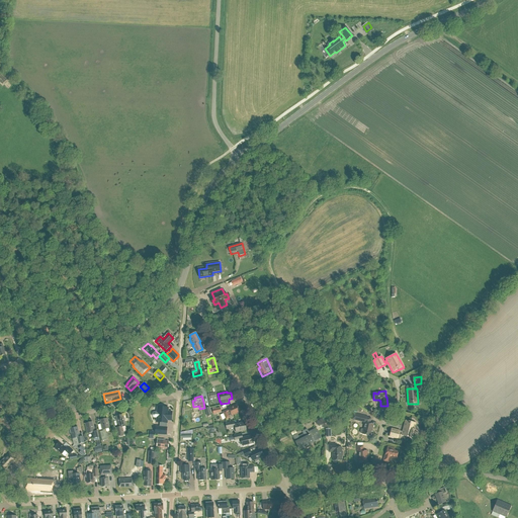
[(240,412),(237,405),(229,409),(229,410),(227,411),(223,412),(226,419),(230,417),(229,415),(231,414),(232,416),(240,412)]
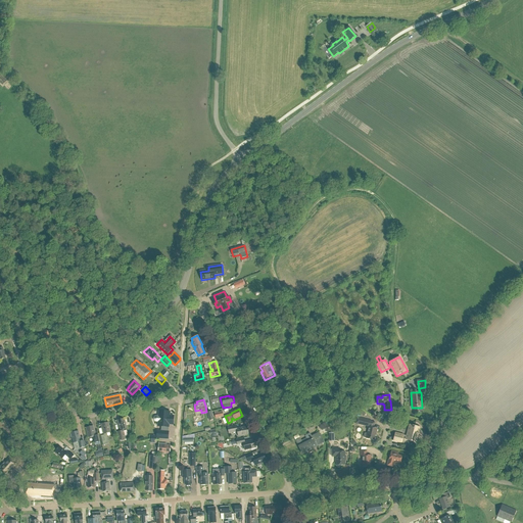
[(158,422),(157,426),(169,427),(170,425),(173,425),(174,416),(167,416),(168,412),(158,411),(158,416),(157,416),(156,416),(155,417),(154,417),(154,418),(154,419),(154,420),(154,421),(155,421),(155,422),(156,422),(158,422)]
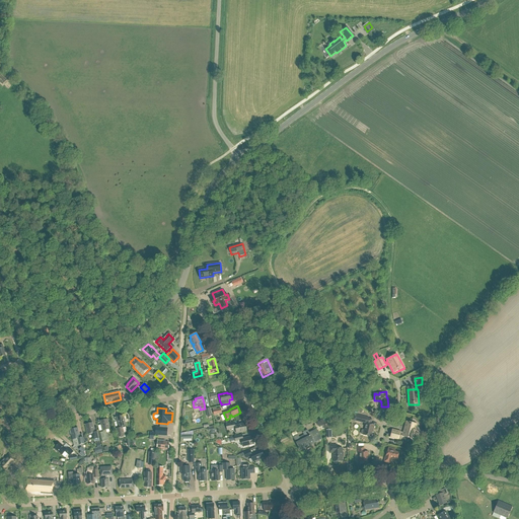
[(373,431),(375,425),(371,425),(372,419),(368,419),(368,417),(354,414),(353,421),(364,424),(364,426),(366,426),(364,431),(363,430),(362,431),(361,434),(362,435),(363,435),(371,437),(373,430),(373,431)]
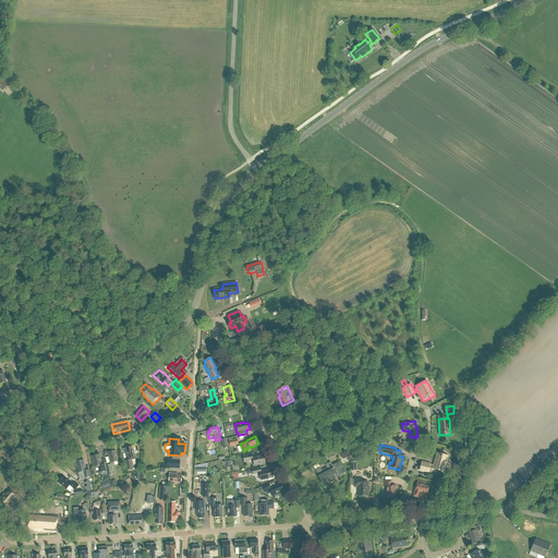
[(343,446),(328,453),(330,456),(343,449),(350,451),(351,448),(343,446)]
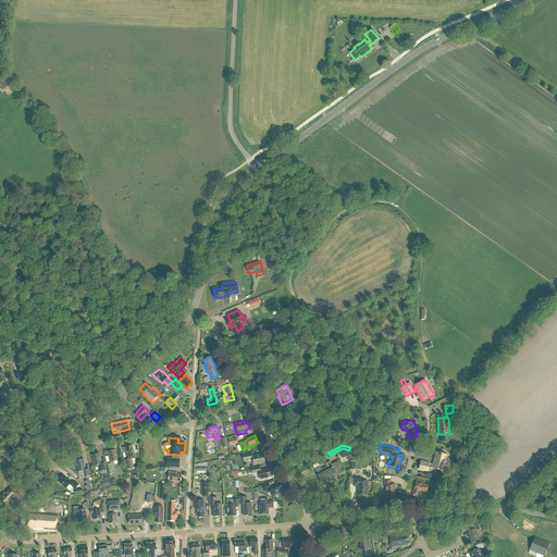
[(127,470),(134,468),(132,458),(135,457),(133,446),(125,448),(128,459),(125,460),(127,470)]
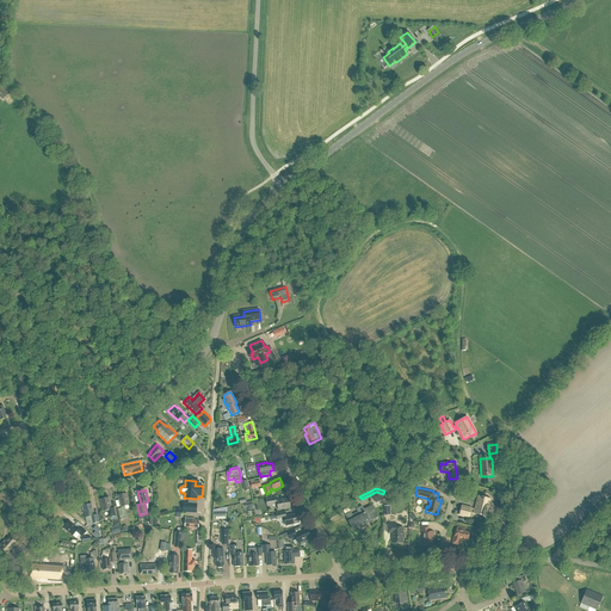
[(121,520),(128,519),(125,510),(124,507),(129,506),(127,494),(118,495),(122,507),(122,508),(118,510),(119,517),(121,520)]
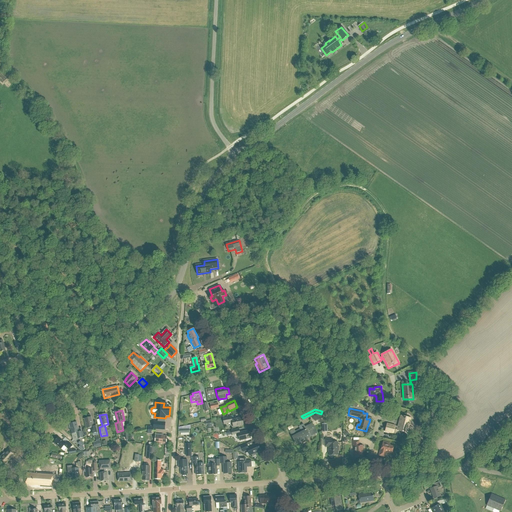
[(232,419),(231,416),(223,418),(224,425),(232,423),(233,427),(243,425),(242,417),(232,419)]
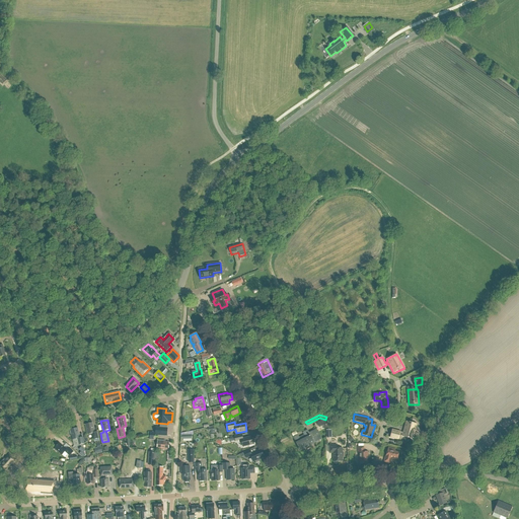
[(392,430),(390,438),(398,439),(399,433),(403,434),(402,436),(413,439),(416,426),(412,425),(413,425),(412,424),(412,423),(406,422),(403,432),(392,430)]
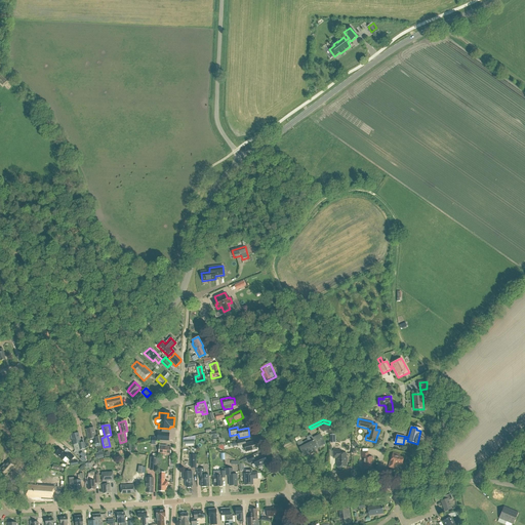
[(95,438),(93,428),(87,430),(89,440),(93,439),(95,445),(101,444),(98,437),(95,438)]
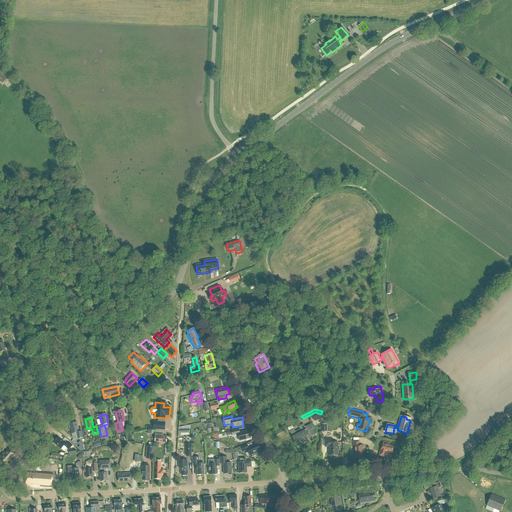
[(443,419),(437,426),(443,431),(449,425),(443,419)]
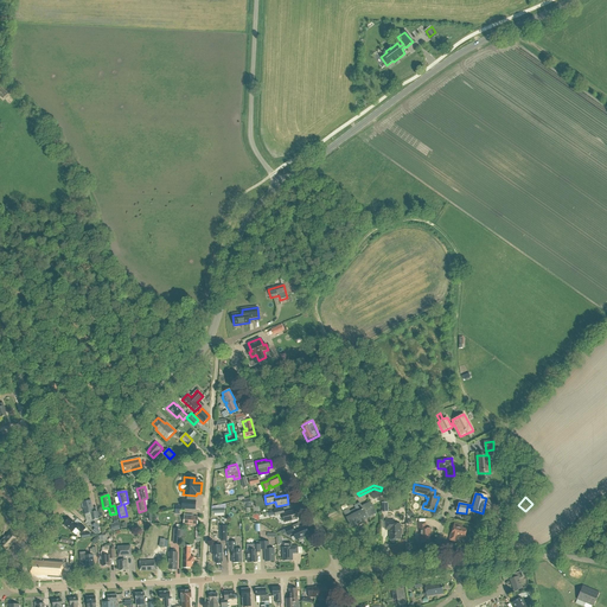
[(94,512),(90,500),(81,503),(83,510),(84,510),(85,515),(90,513),(93,521),(98,519),(97,511),(94,512)]
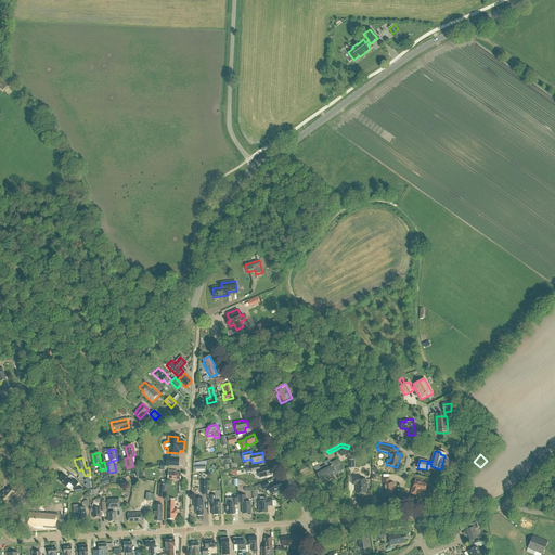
[(178,466),(179,459),(167,457),(166,465),(178,466)]
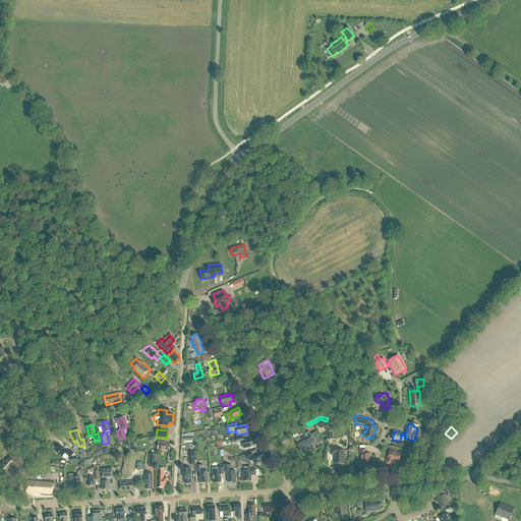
[(323,441),(317,430),(311,433),(310,431),(304,435),(305,437),(300,440),(299,437),(295,439),(301,452),(323,441)]
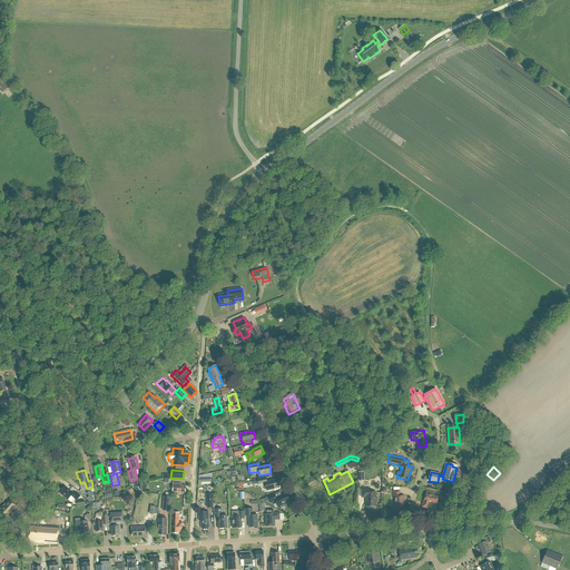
[(267,482),(266,478),(257,480),(258,485),(265,483),(267,491),(278,488),(276,479),(267,482)]
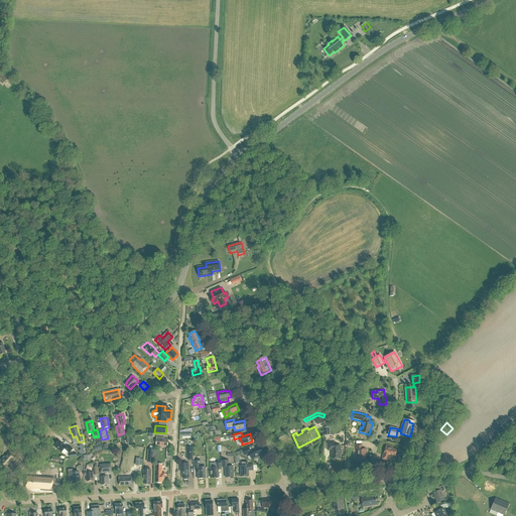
[(168,447),(168,439),(157,438),(156,446),(168,447)]
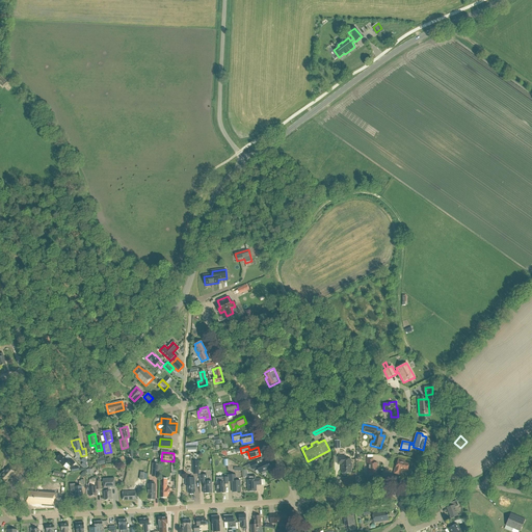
[(69,461),(60,454),(56,459),(56,460),(56,461),(58,462),(59,462),(63,467),(67,463),(72,468),(75,463),(71,458),(69,461)]
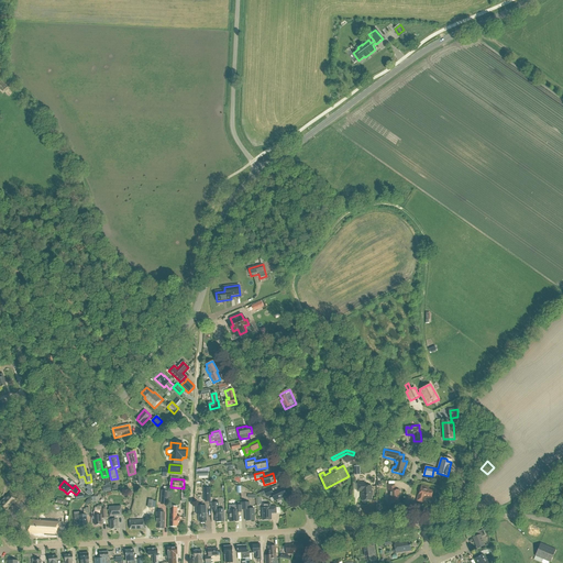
[(365,486),(365,483),(357,483),(357,490),(362,490),(362,500),(363,501),(363,503),(364,503),(365,503),(366,503),(366,501),(366,500),(372,500),(372,496),(373,496),(373,490),(372,490),(372,486),(365,486)]
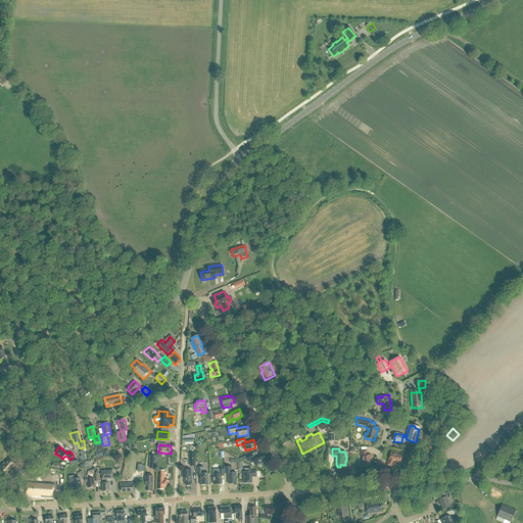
[(367,456),(367,450),(360,450),(360,457),(363,459),(363,468),(371,468),(371,461),(371,456),(367,456)]
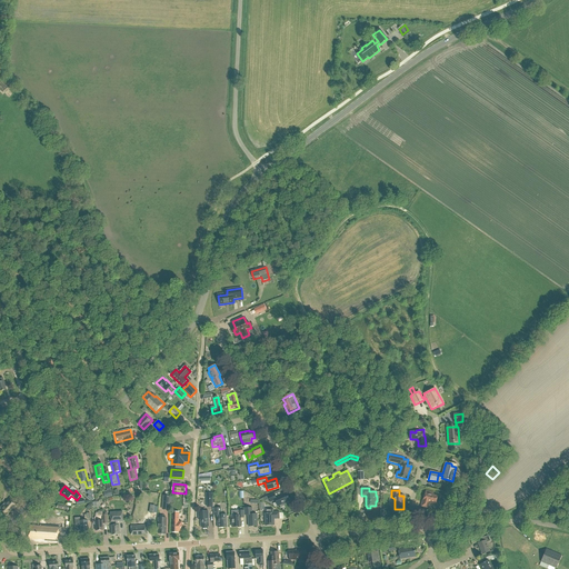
[(435,496),(433,495),(433,493),(426,491),(425,497),(423,497),(421,507),(428,508),(429,502),(431,503),(431,502),(436,503),(437,498),(438,498),(438,496),(436,496),(435,496)]
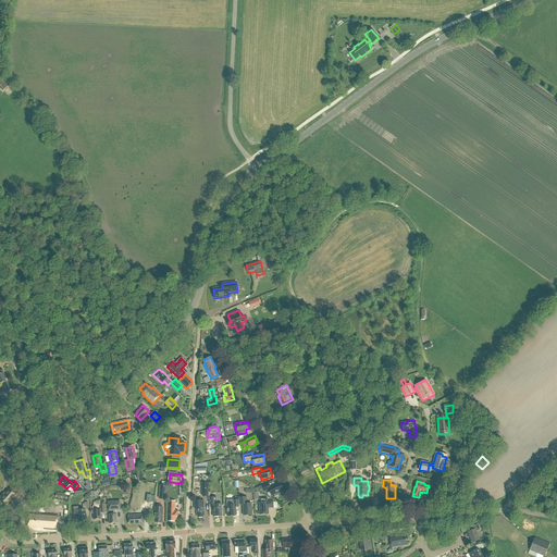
[(270,486),(268,483),(262,485),(264,492),(269,490),(272,496),(283,491),(280,482),(275,484),(270,486)]
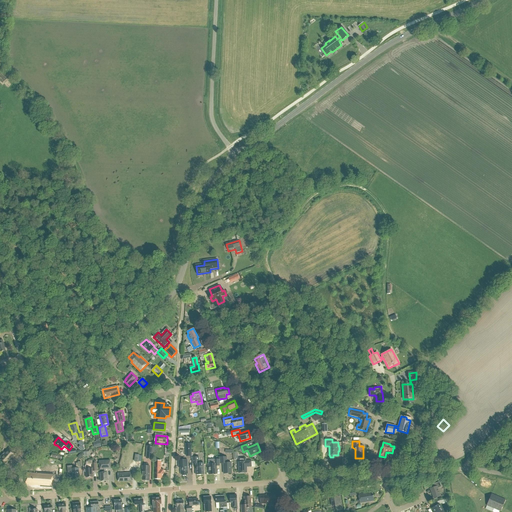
[(12,458),(16,454),(9,447),(0,457),(0,459),(5,464),(11,457),(12,458)]
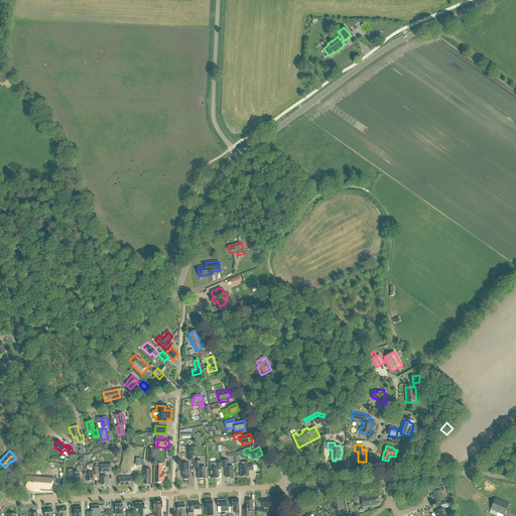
[(201,467),(201,461),(196,462),(194,462),(194,468),(197,468),(198,479),(206,479),(205,467),(201,467)]
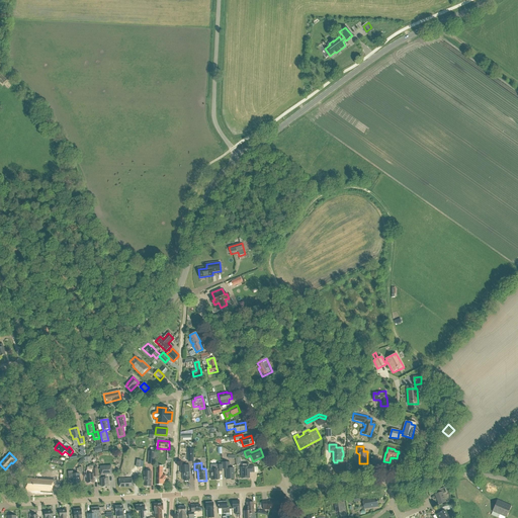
[(230,468),(230,462),(223,462),(223,469),(226,469),(227,480),(235,479),(234,468),(230,468)]
